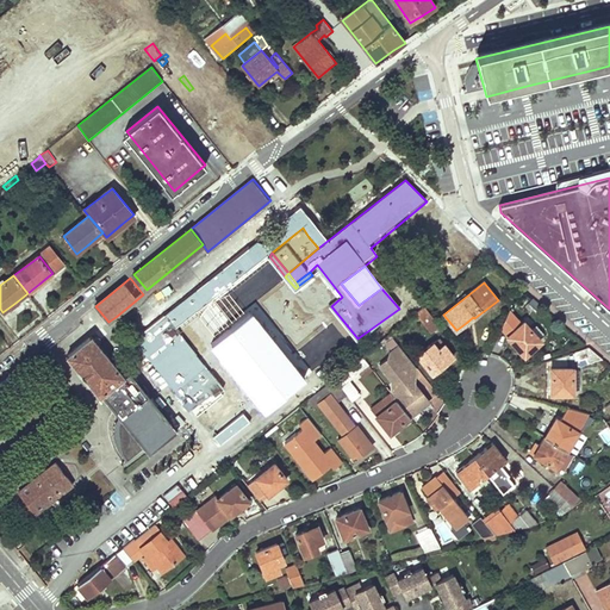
[(541,305),(533,298),(529,302),(528,303),(537,310),(541,305)]
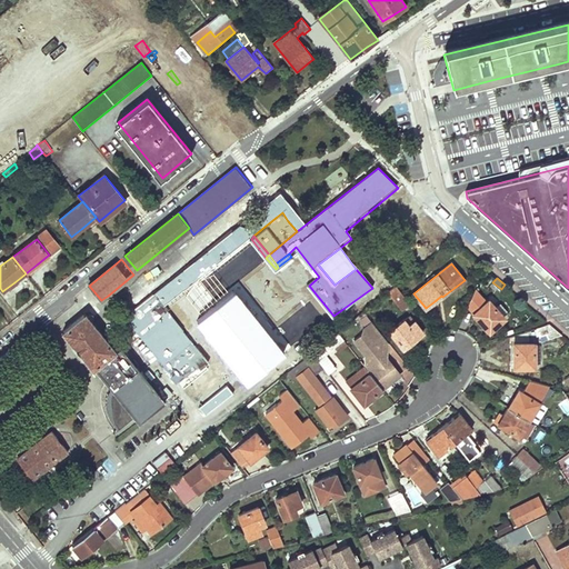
[(410,303),(396,285),(389,291),(403,310),(410,303)]
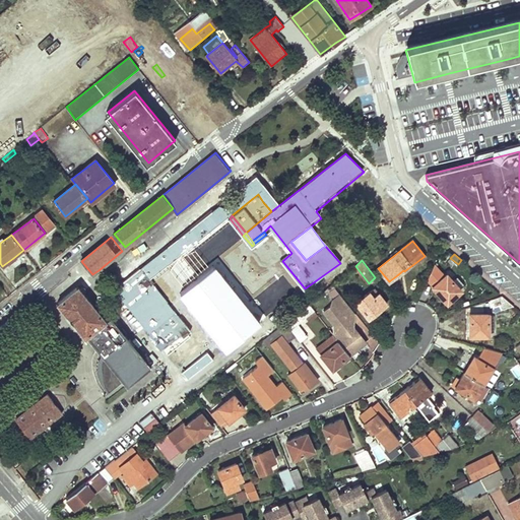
[(260,321),(215,265),(181,293),(186,299),(194,309),(225,349),(260,321)]
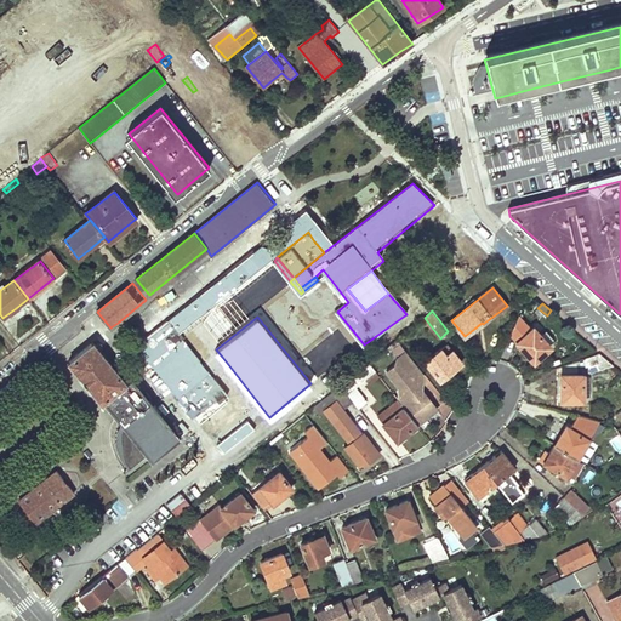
[(197,355),(167,320),(138,345),(166,380),(197,355)]
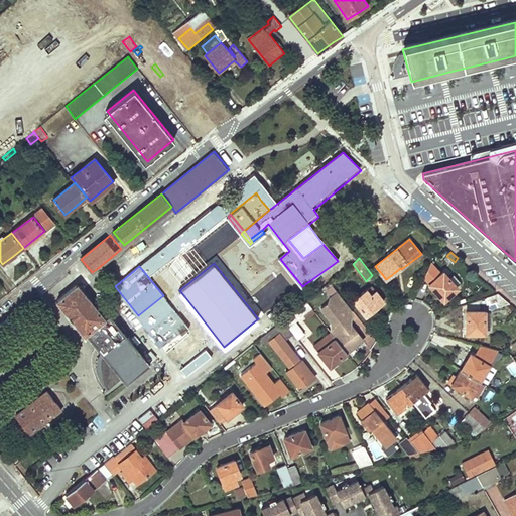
[(458,287),(442,271),(429,284),(436,292),(443,300),(458,287)]
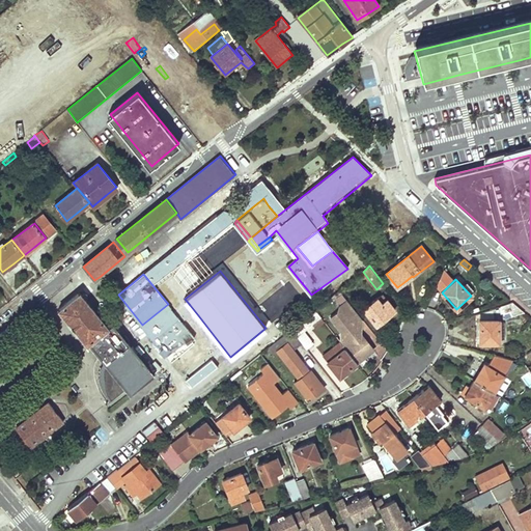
[(108,328),(80,292),(58,310),(67,322),(77,334),(78,334),(87,345),(89,343),(91,344),(90,345),(90,346),(89,346),(89,347),(89,348),(90,348),(90,350),(91,350),(91,351),(92,351),(93,351),(94,351),(94,350),(105,362),(106,363),(104,369),(103,374),(104,381),(105,388),(106,394),(111,400),(127,388),(149,370),(112,325),(108,328)]
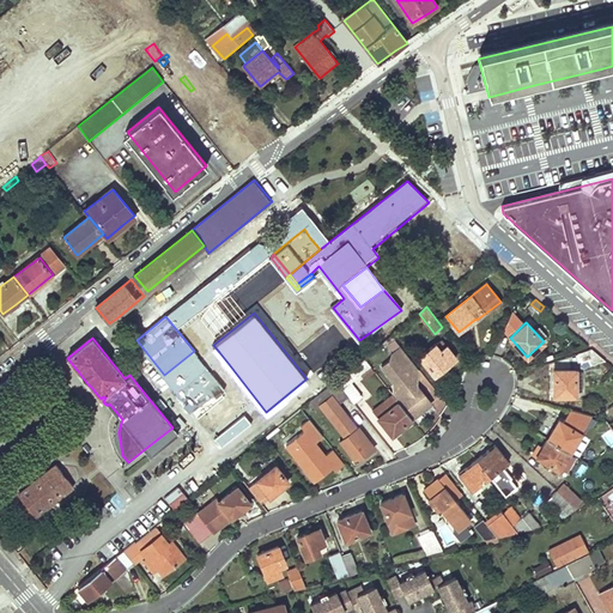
[(393,357),(380,366),(399,390),(393,395),(412,419),(419,412),(430,404),(416,386),(411,389),(408,386),(412,382),(408,376),(418,369),(399,345),(389,353),(393,357)]
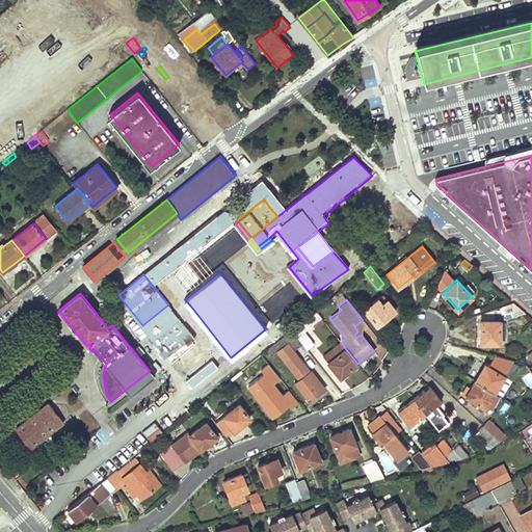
[(395,312),(387,300),(380,306),(375,301),(365,310),(377,326),(386,319),(395,312)]
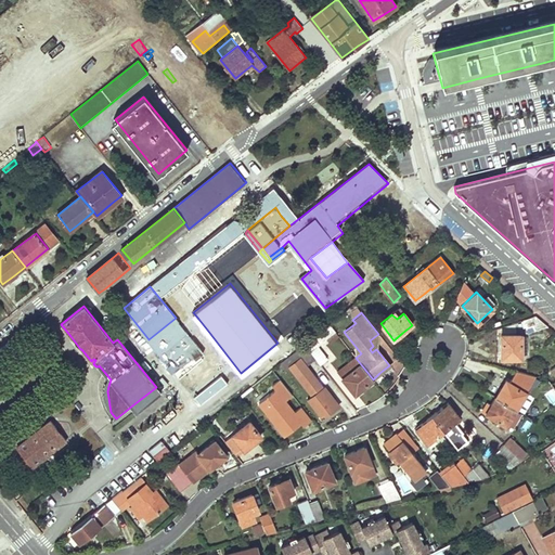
[(536,315),(524,320),(526,327),(527,327),(529,332),(547,325),(536,315)]
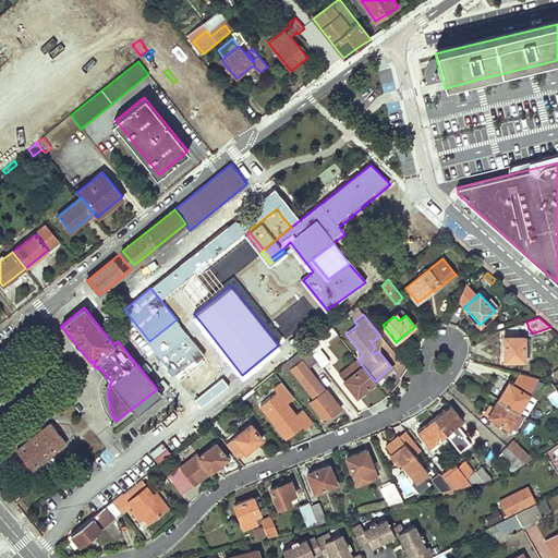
[(180,324),(177,319),(149,341),(160,355),(183,336),(187,332),(180,324)]
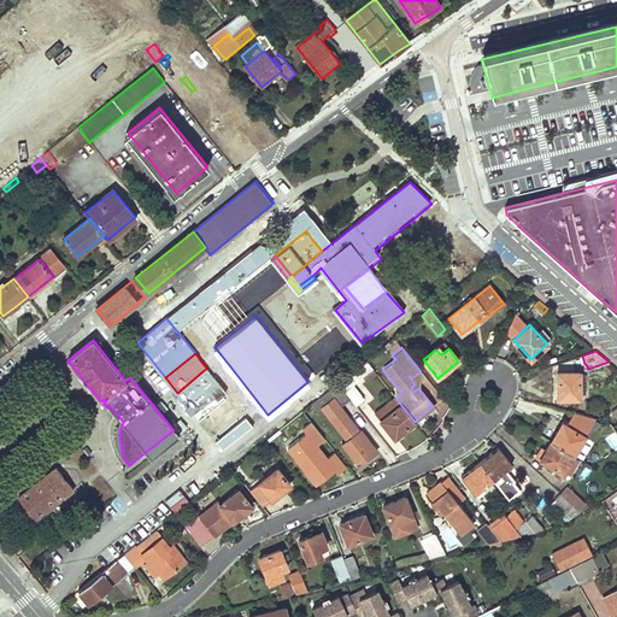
[(381,363),(374,353),(365,360),(372,370),(381,363)]
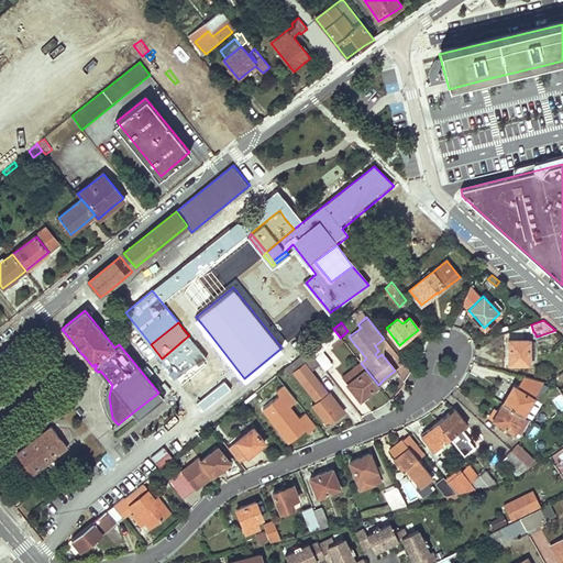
[(210,334),(201,323),(198,327),(185,323),(181,327),(189,335),(185,339),(192,348),(210,334)]
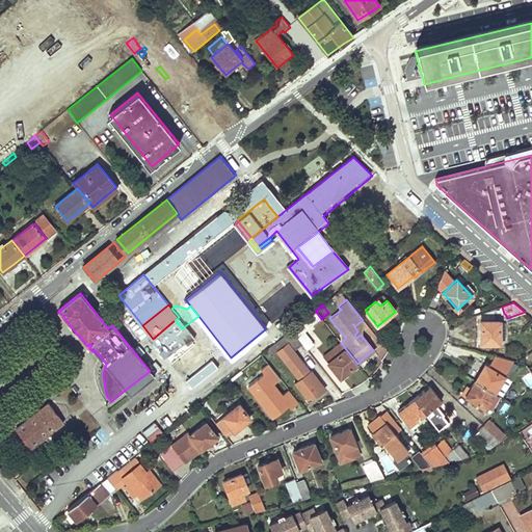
[(321,319),(315,311),(291,330),(296,338),(307,350),(313,344),(304,333),(313,325),(321,319)]
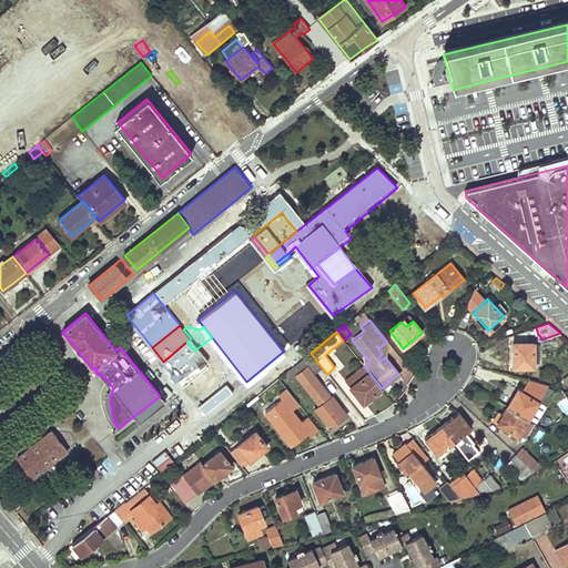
[(334,347),(337,352),(346,345),(343,341),(334,347)]
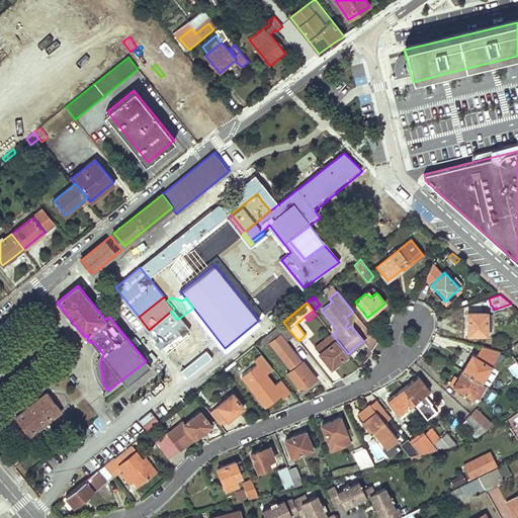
[(351,326),(353,312),(345,318),(348,323),(345,326),(347,329),(351,326)]
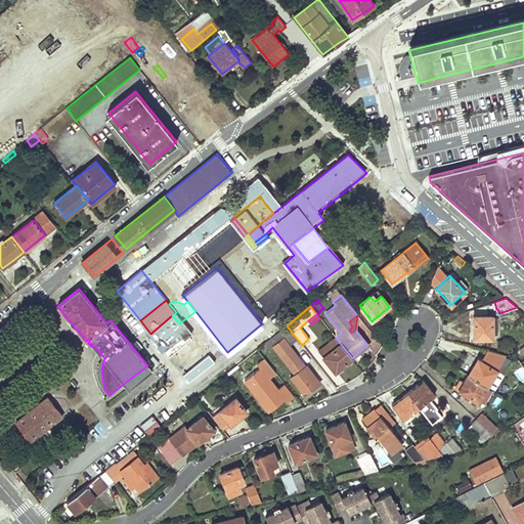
[(492,316),(474,316),(474,329),(474,338),(492,339),(492,316)]
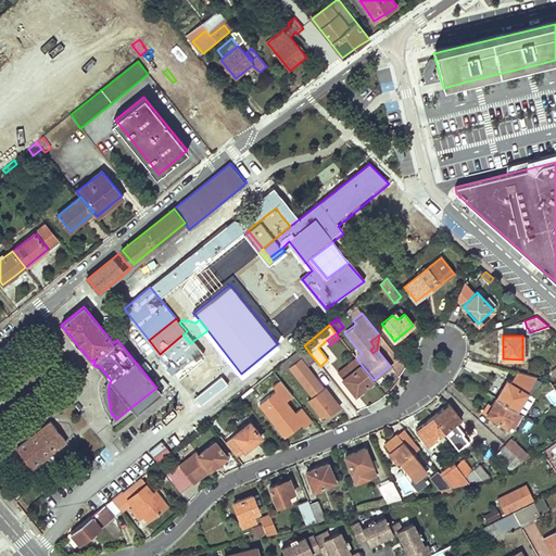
[(320,366),(310,353),(304,358),(314,370),(320,366)]
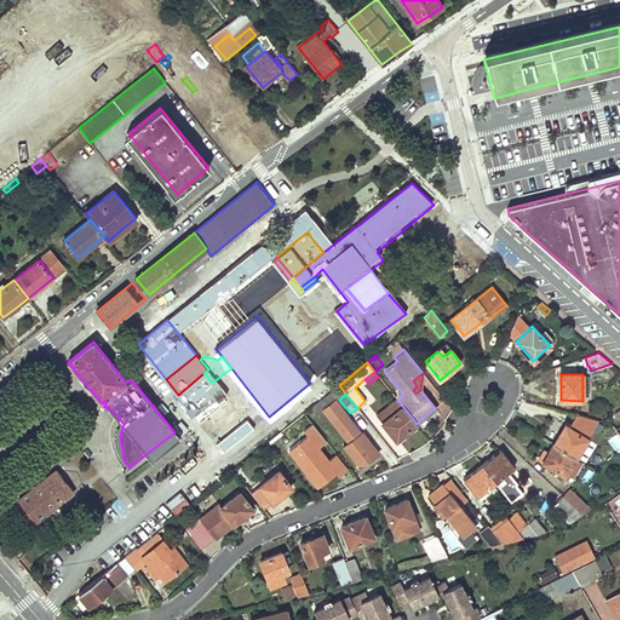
[(201,402),(196,395),(190,401),(195,407),(201,402)]
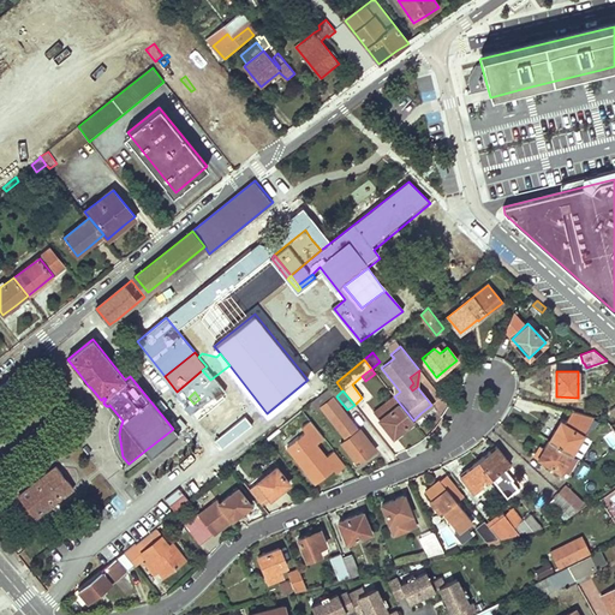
[(394,396),(374,412),(393,436),(401,429),(413,421),(394,396)]
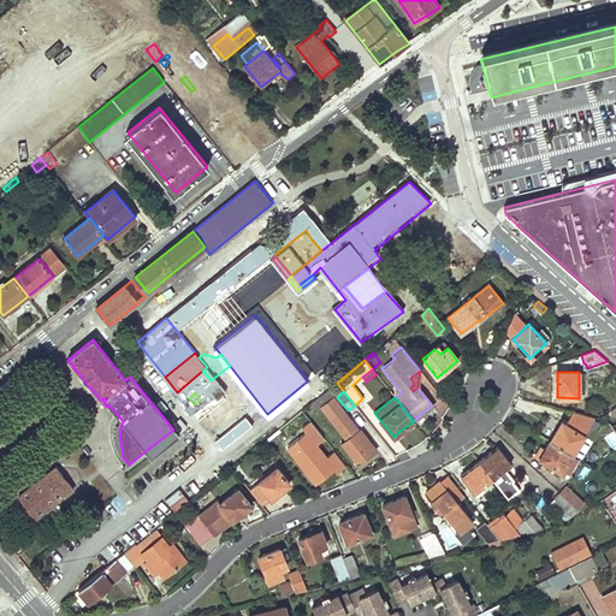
[(377,450),(332,398),(320,409),(341,437),(338,440),(357,465),(367,457),(377,450)]
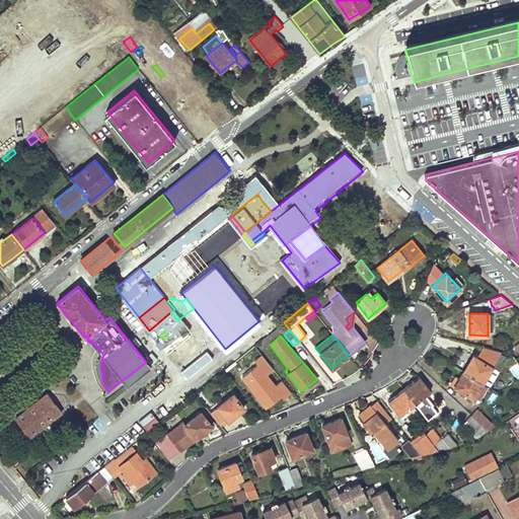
[(22,359),(30,363),(38,350),(28,345),(22,359)]
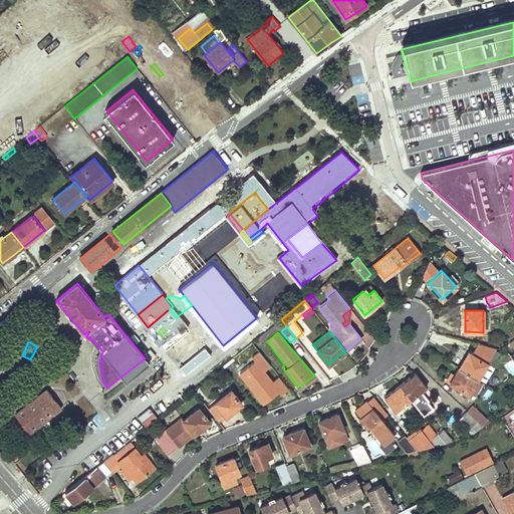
[(270,365),(259,351),(252,357),(254,361),(240,373),(263,404),(269,399),(277,393),(279,395),(287,389),(279,378),(273,383),(263,371),(270,365)]
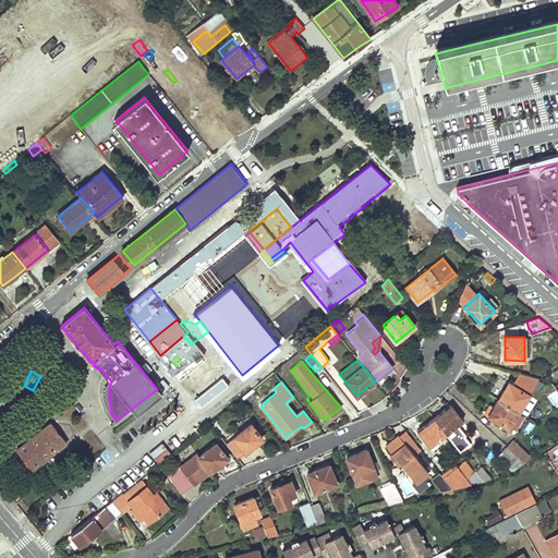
[(518,388),(512,384),(507,393),(504,391),(498,399),(518,411),(528,393),(526,392),(528,389),(520,385),(518,388)]
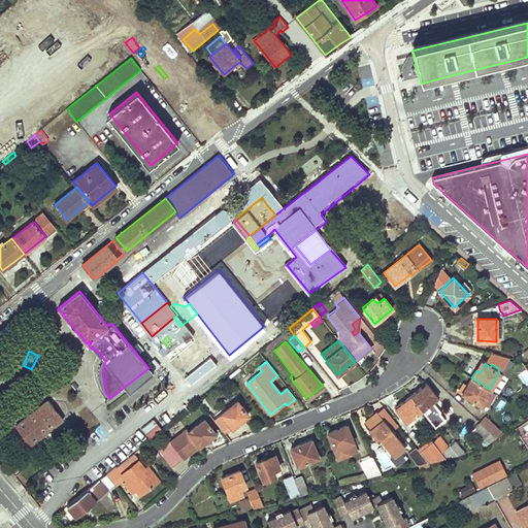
[(126,386),(131,393),(154,374),(149,368),(126,386)]
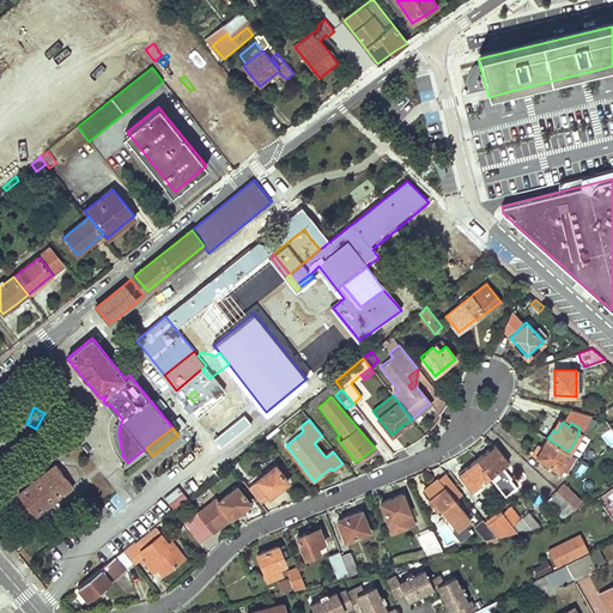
[(611,448),(612,445),(612,430),(612,429),(601,436),(611,448)]
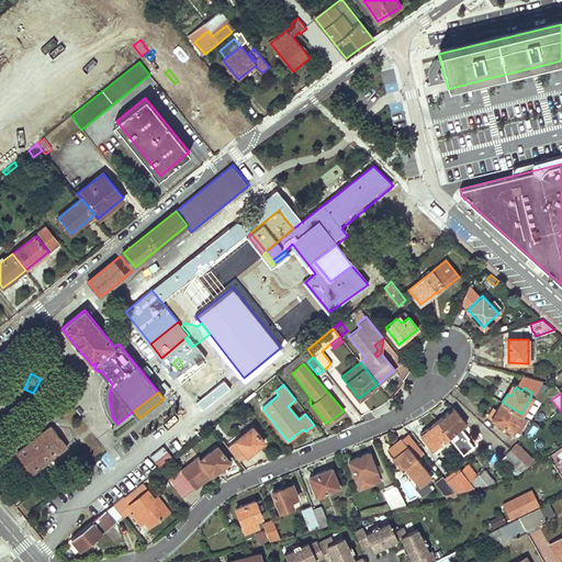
[(521,414),(502,402),(497,411),(499,413),(496,422),(512,430),(521,414)]
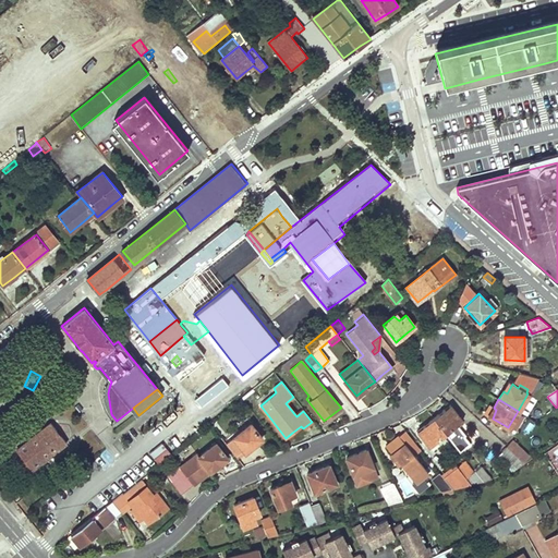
[(460,417),(450,404),(444,410),(434,417),(446,434),(457,424),(456,422),(460,417)]
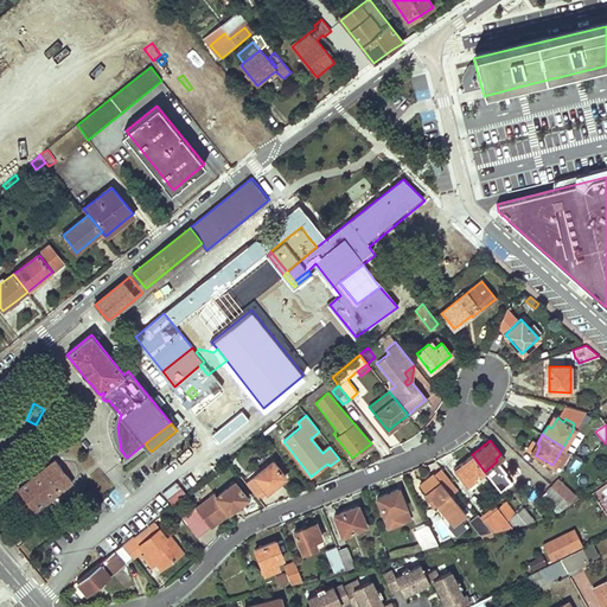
[(485,472),(472,454),(462,462),(454,470),(465,483),(470,479),(472,481),(485,472)]
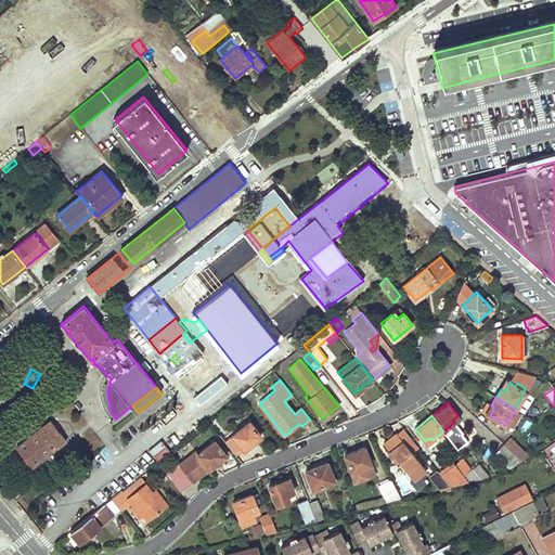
[(51,421),(16,448),(24,457),(21,461),(28,470),(66,440),(51,421)]
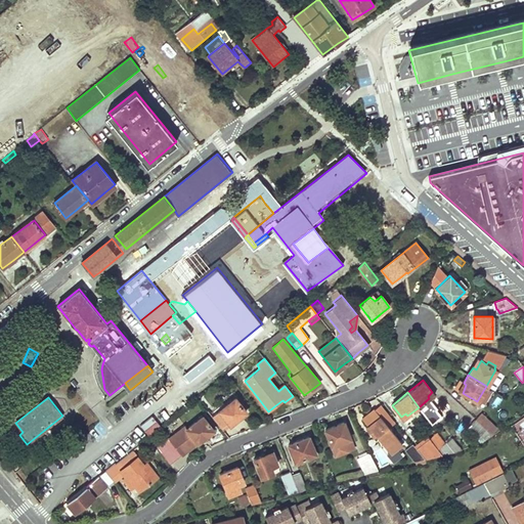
[(246,411),(235,398),(212,417),(222,430),(228,424),(229,425),(235,420),(246,411)]
